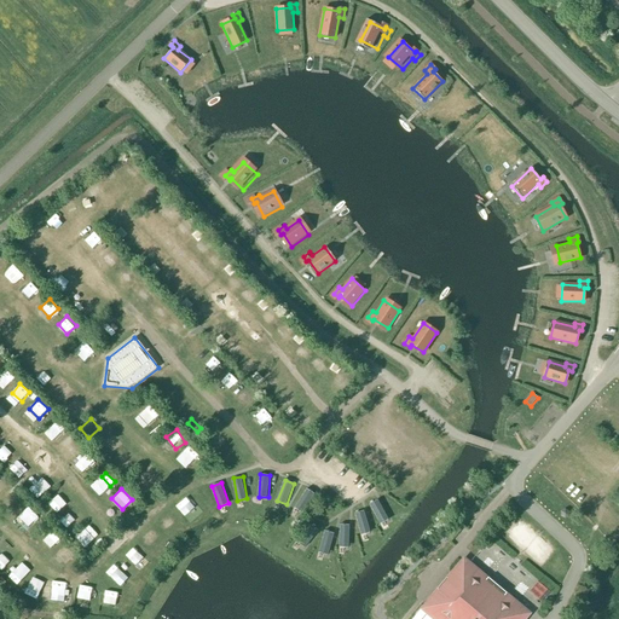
[(295,508),(304,513),(316,493),(307,489),(295,508)]
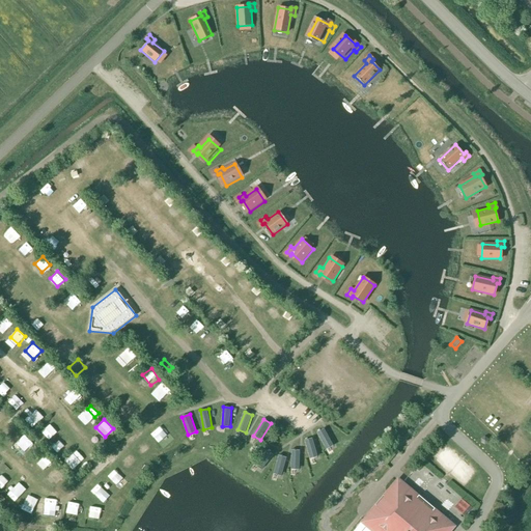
[(42,430),(49,439),(58,431),(51,423),(42,430)]
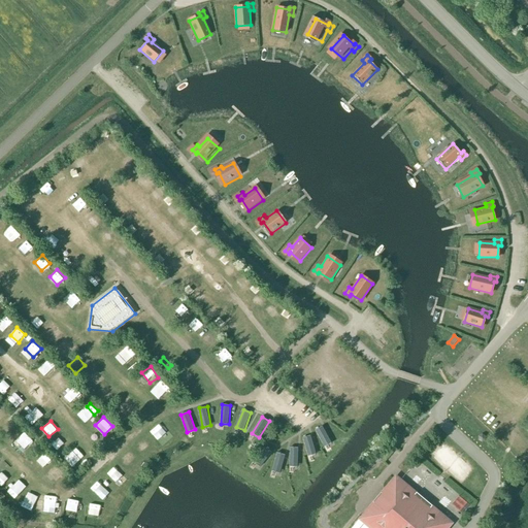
[(324,447),(332,442),(324,426),(316,429),(324,447)]
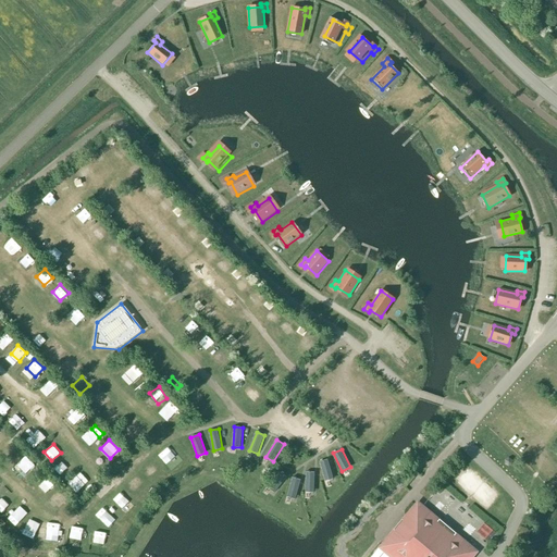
[(17,465),(26,474),(36,466),(26,456),(17,465)]
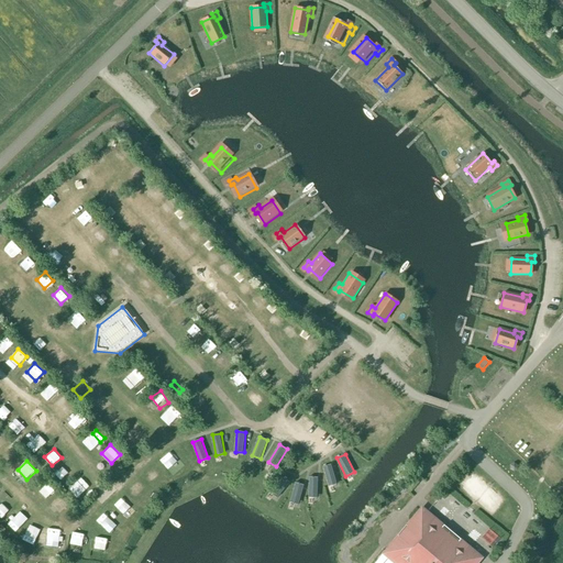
[(323,466),(329,486),(338,485),(332,464),(323,466)]
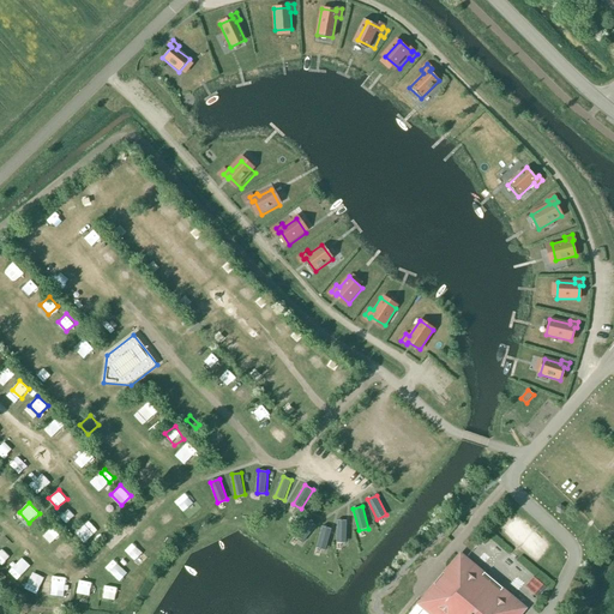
[(309,519),(296,537),(304,543),(317,525),(309,519)]
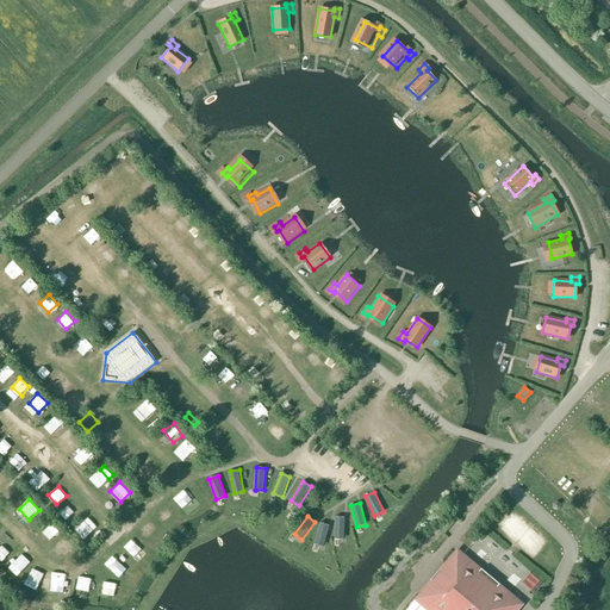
[(346,540),(346,517),(335,516),(335,540),(346,540)]
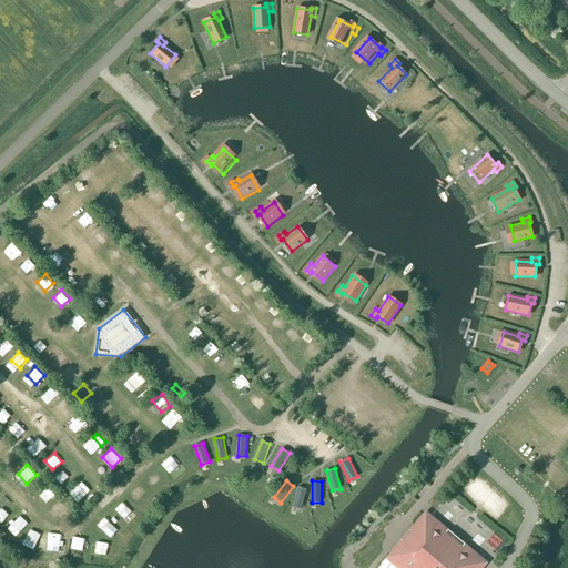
[(135,501),(145,496),(140,486),(130,492),(135,501)]
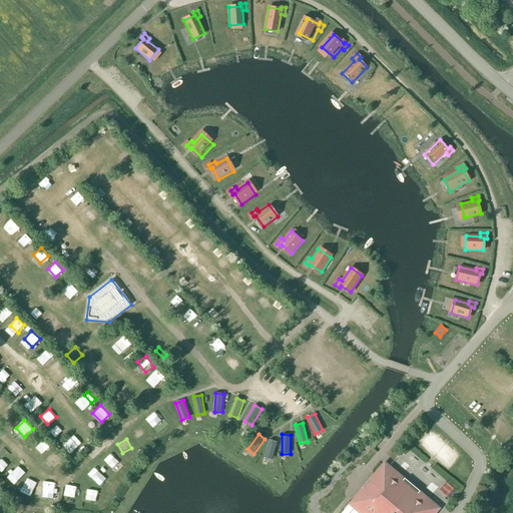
[(275,460),(278,441),(269,440),(266,459),(275,460)]
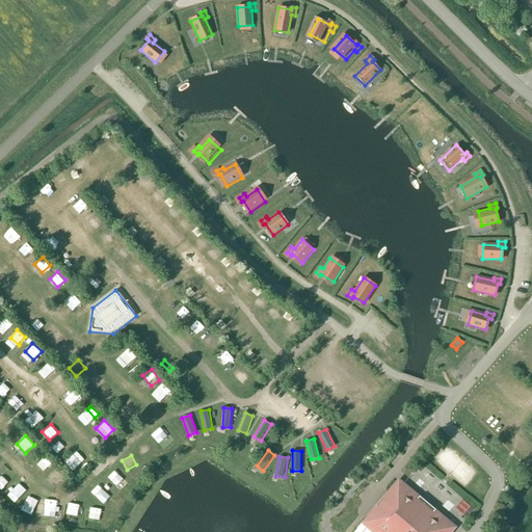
[(114,471),(108,480),(116,485),(123,476),(114,471)]
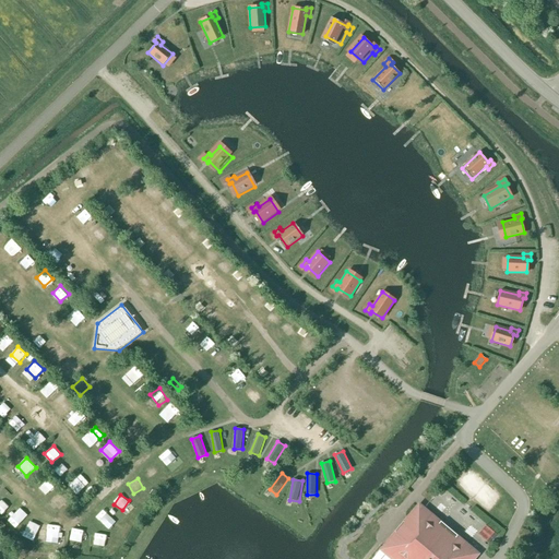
[(400,536),(388,550),(397,558),(467,558),(471,555),(453,540),(452,542),(436,527),(437,526),(419,511),(407,525),(403,522),(402,523),(404,524),(397,533),(395,531),(394,532),(400,536)]
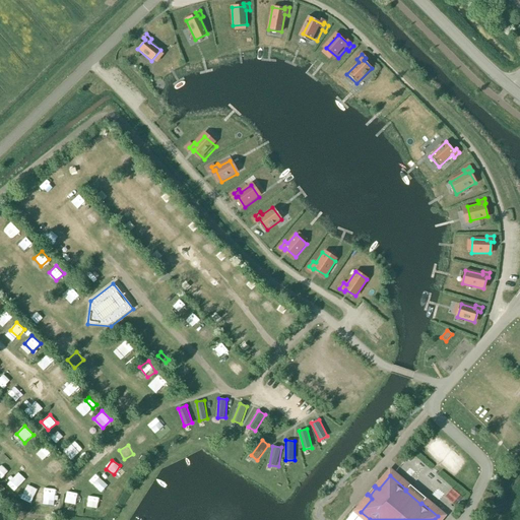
[(37,488),(35,504),(48,505),(50,489),(37,488)]
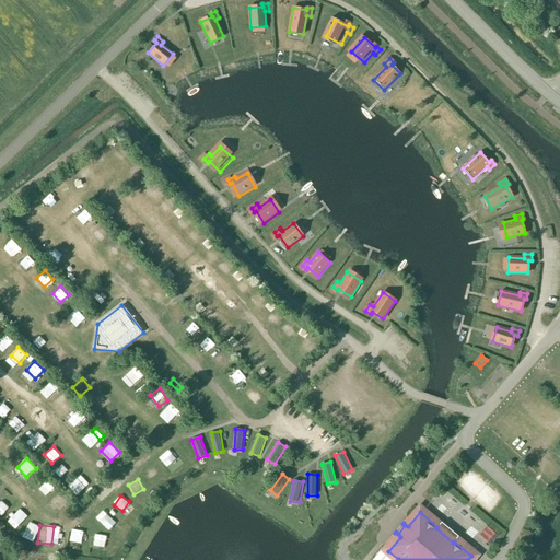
[(67,529),(69,541),(82,539),(80,528),(67,529)]
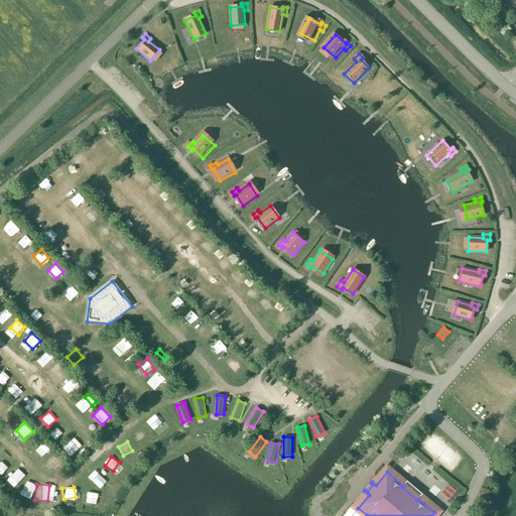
All buildings are outlined.
